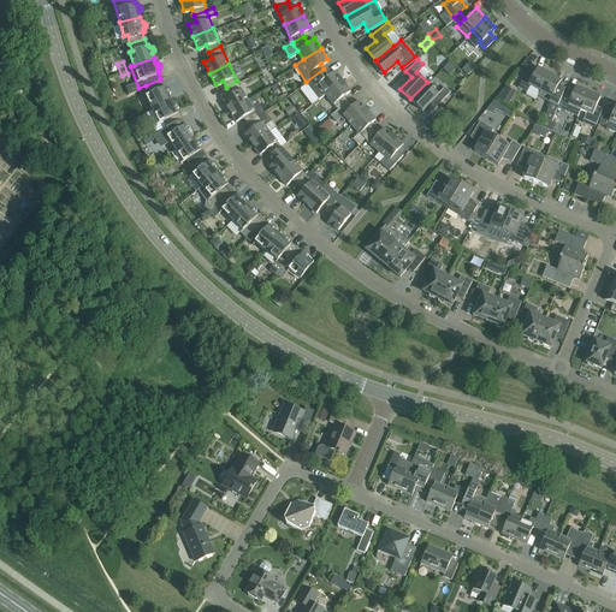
[(528,83),(539,89),(549,72),(537,65),(535,67),(529,64),(517,85),(525,89),(528,83)]
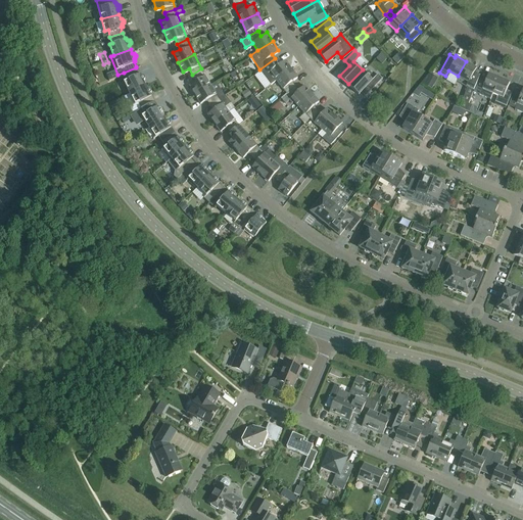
[(270,83),(276,78),(290,66),(284,58),(281,60),(278,56),(275,58),(259,69),(270,83)]
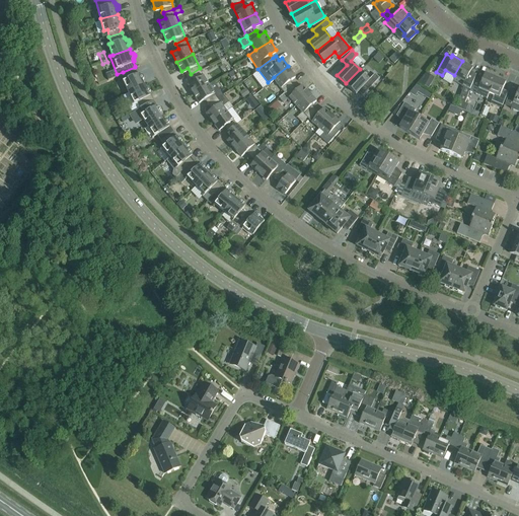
[(462,83),(469,87),(477,68),(462,61),(454,75),(452,78),(462,83)]
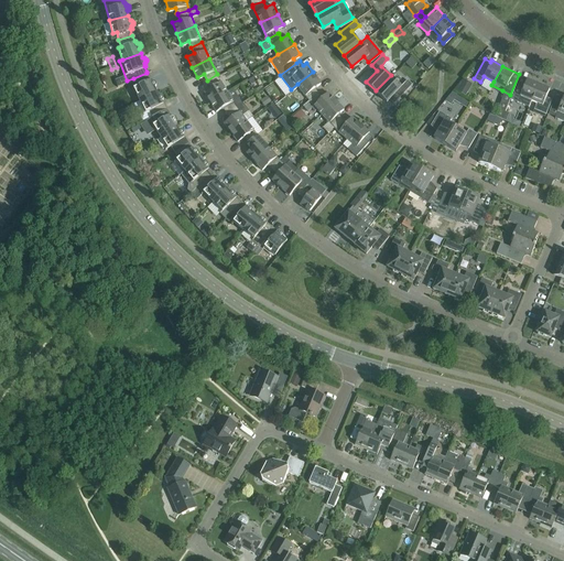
[(274,71),(269,73),(273,84),(280,81),(274,71)]
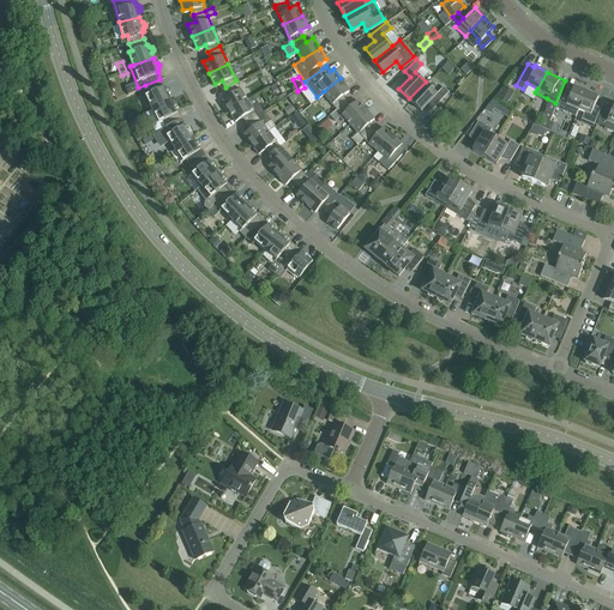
[(336,107),(347,98),(342,94),(349,89),(341,78),(324,91),(331,101),(324,106),(330,113),(336,108),(336,107)]
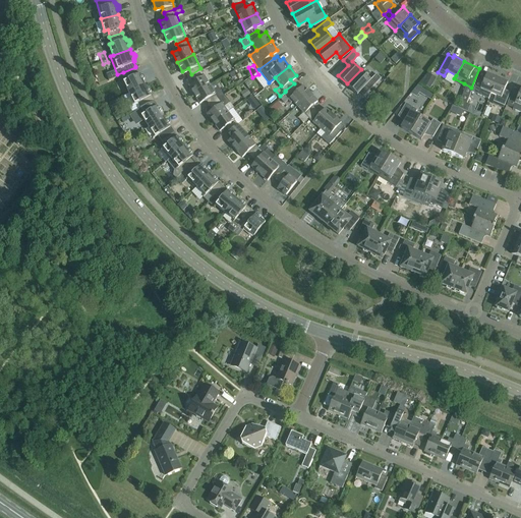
[(145,82),(142,78),(143,78),(143,77),(145,76),(145,75),(143,75),(143,74),(142,73),(141,73),(140,73),(139,71),(137,72),(135,67),(123,72),(126,78),(123,79),(128,91),(145,82)]
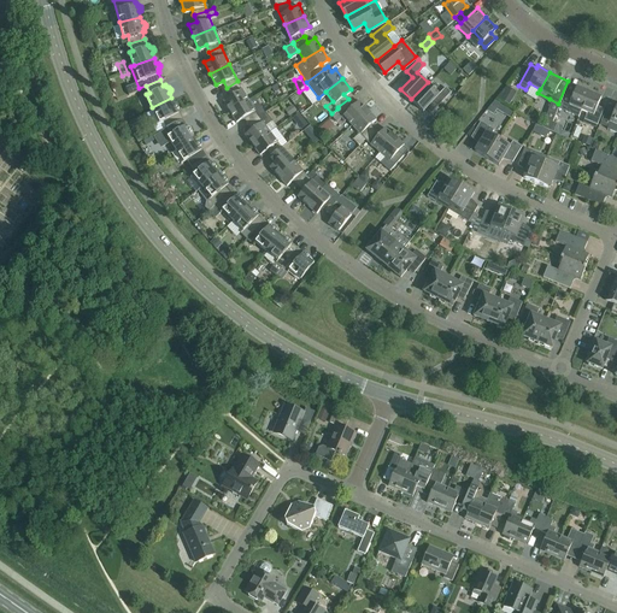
[(229,108),(248,98),(238,81),(227,88),(230,94),(223,98),(229,108)]
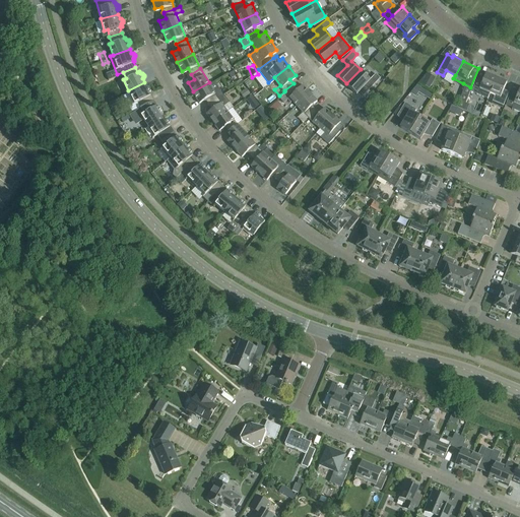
[(419,78),(425,80),(429,70),(424,68),(419,78)]
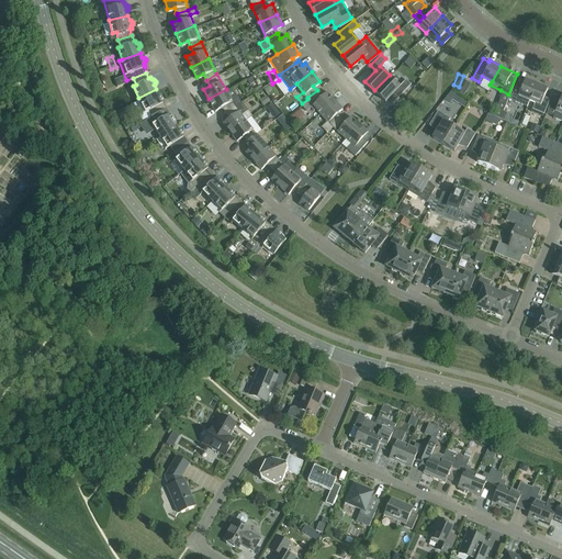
[(527,104),(529,98),(536,81),(517,74),(508,94),(508,97),(527,104)]
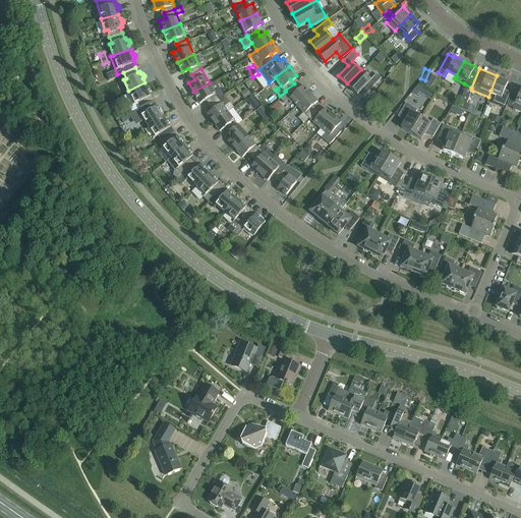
[(370,77),(361,69),(347,83),(357,93),(366,82),(370,87),(381,75),(375,71),(370,77)]
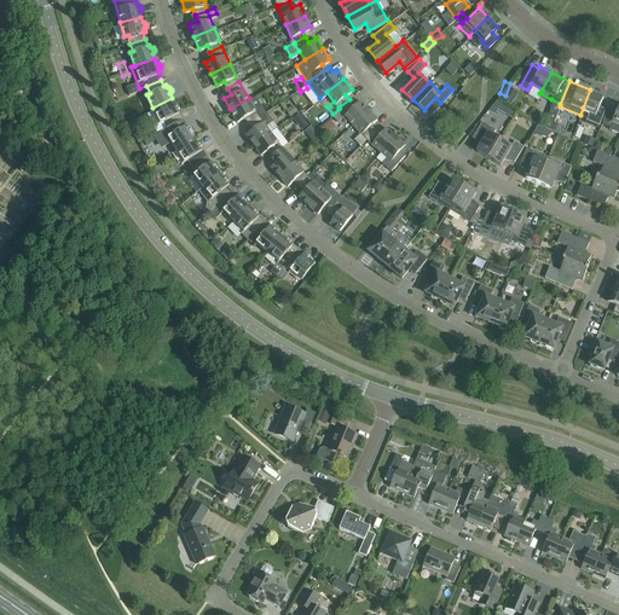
[(590,90),(583,108),(589,110),(585,117),(599,122),(606,106),(599,104),(602,96),(590,90)]
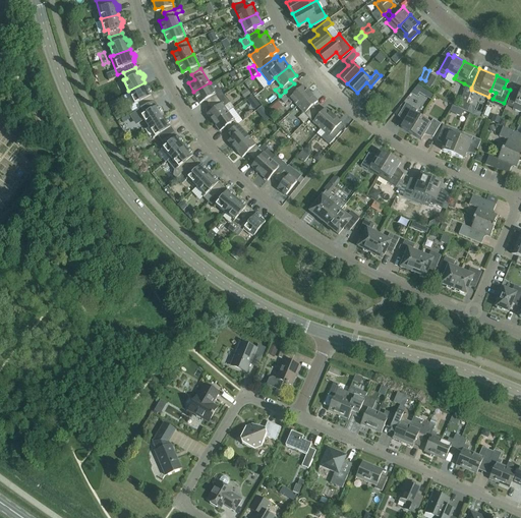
[(149,92),(150,92),(150,91),(151,90),(151,89),(151,88),(150,87),(149,87),(148,87),(147,87),(145,82),(128,91),(134,102),(137,101),(140,106),(152,100),(149,95),(151,94),(149,92)]
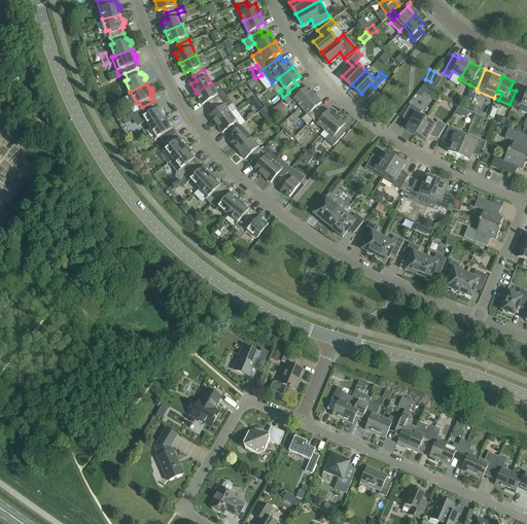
[(211,104),(220,98),(212,83),(196,93),(202,102),(208,99),(210,103),(211,104)]
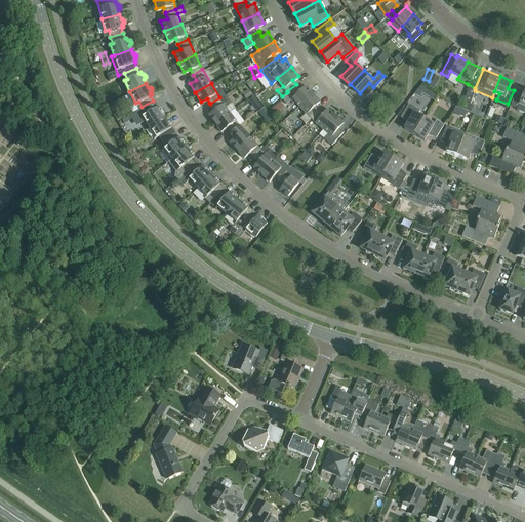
[(298,105),(313,91),(305,84),(299,88),(296,84),(287,91),(287,92),(282,96),(286,102),(292,96),(298,105)]
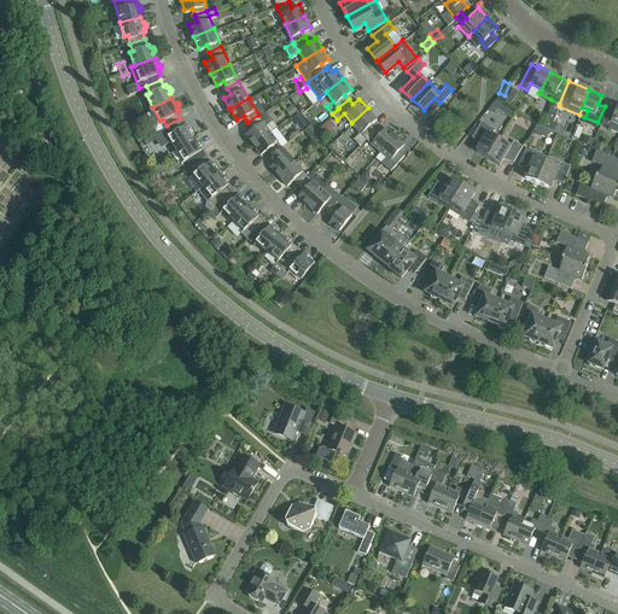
[(292,101),(285,107),(290,113),(297,109),(292,101)]
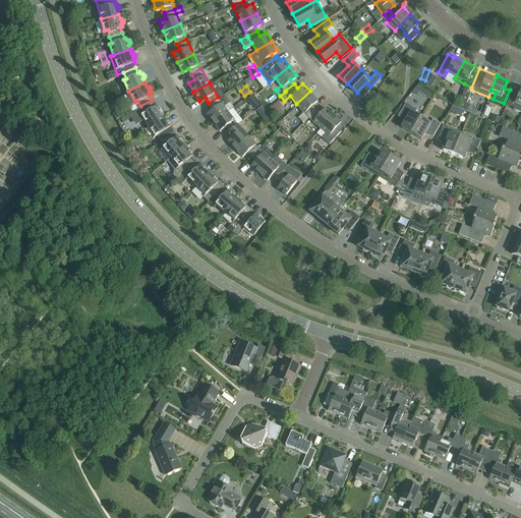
[(520,110),(520,85),(518,92),(512,89),(506,103),(513,106),(512,107),(520,110)]
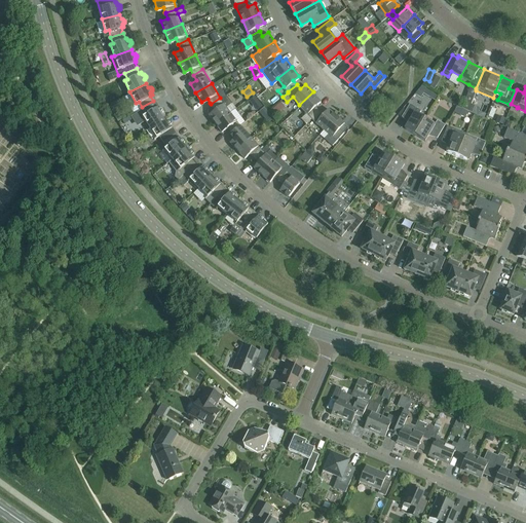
[(311,117),(320,109),(315,105),(321,100),(313,91),(299,105),(306,111),(307,112),(311,117)]
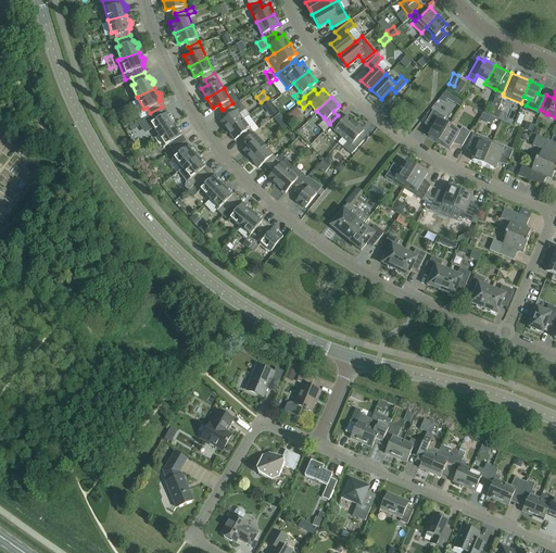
[(232,103),(223,110),(226,115),(220,120),(227,128),(243,117),(239,111),(244,108),(238,99),(232,103)]
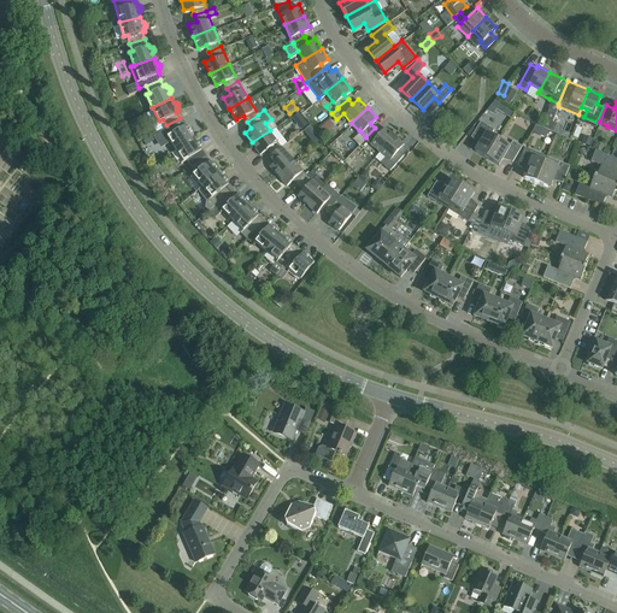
[(299,111),(292,116),(300,127),(307,122),(299,111)]
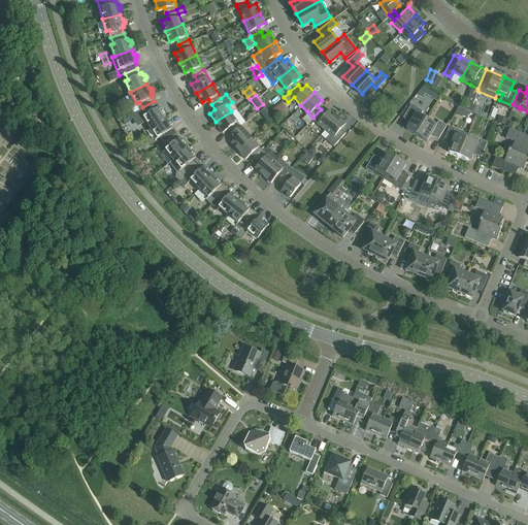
[(466,99),(463,106),(468,108),(469,109),(473,110),(476,104),(472,102),(466,99)]
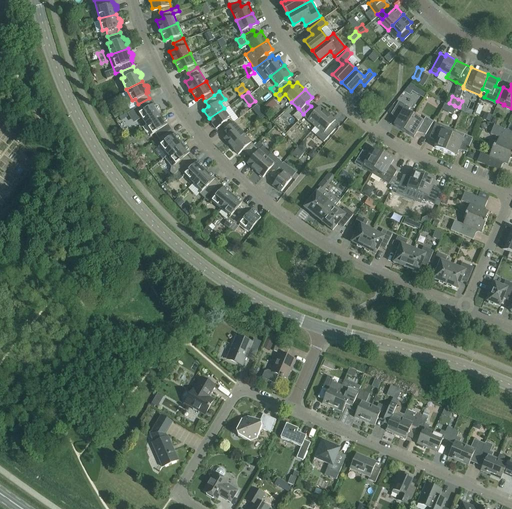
[(152,103),(149,98),(138,104),(129,110),(134,119),(141,115),(145,122),(160,112),(158,109),(158,108),(159,108),(159,107),(159,106),(159,105),(158,105),(158,104),(157,104),(156,104),(155,104),(153,102),(152,103)]
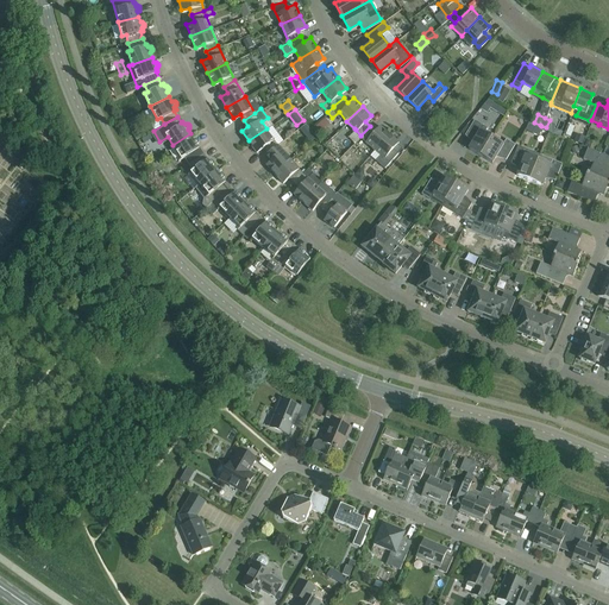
[(479,153),(491,134),(484,130),(487,125),(473,118),(464,133),(473,138),(468,146),(479,153)]
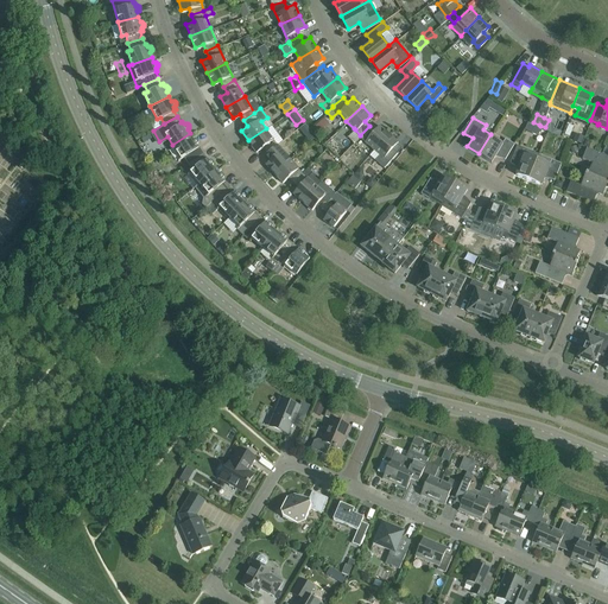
[(304,121),(298,126),(309,138),(315,133),(304,121)]
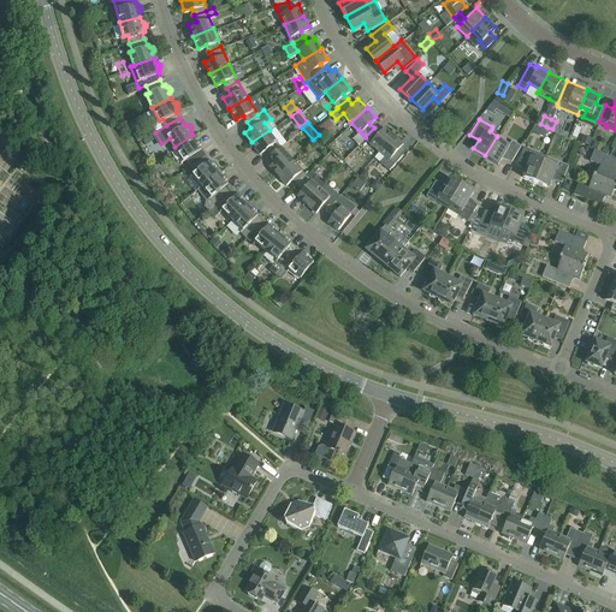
[(321,123),(317,128),(321,132),(326,128),(321,123)]
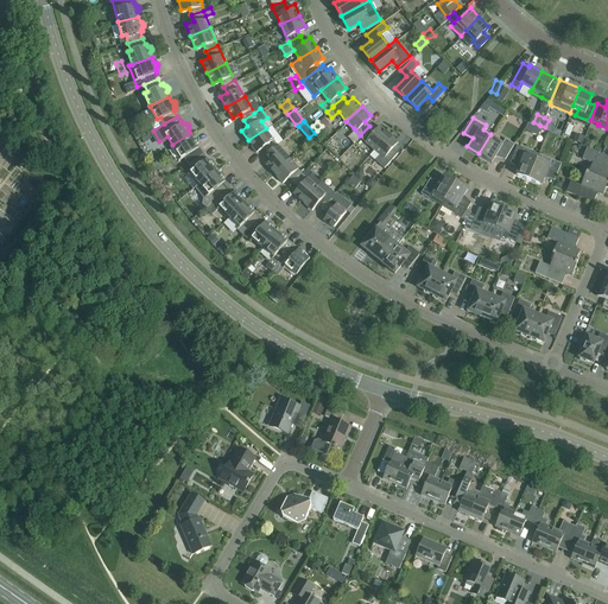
[(373,129),(369,126),(360,135),(374,148),(388,132),(379,124),(373,129)]
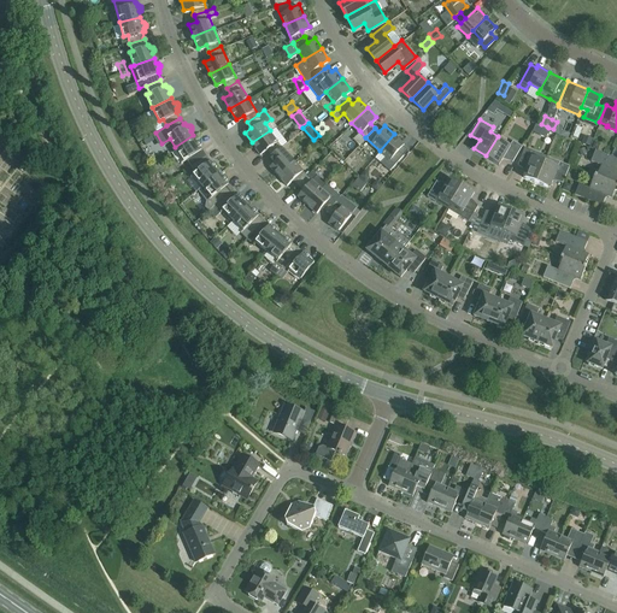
[(270,130),(252,142),(259,153),(266,148),(271,153),(281,145),(270,130)]
